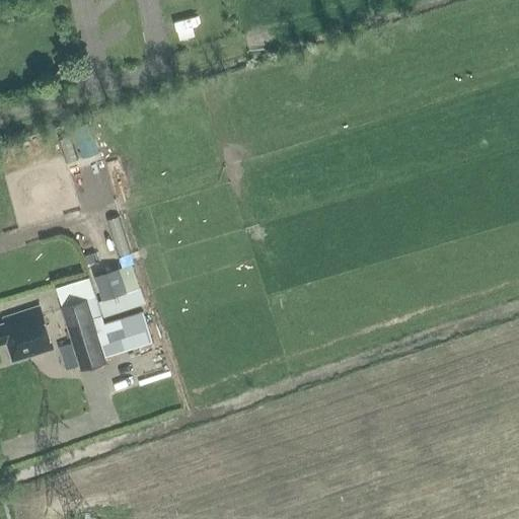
[(62,65),(54,77),(64,85),(73,73),(62,65)]
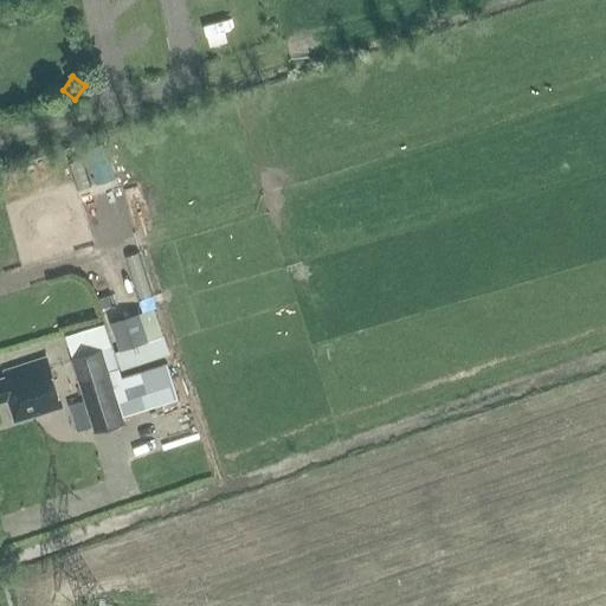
[(153,295),(141,251),(127,255),(140,298),(153,295)]
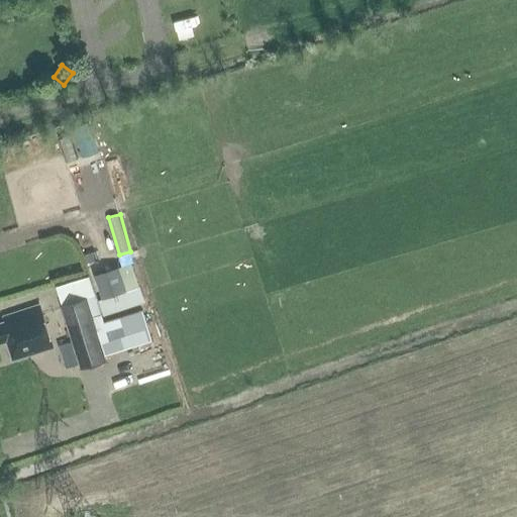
[(130,263),(94,276),(102,299),(97,301),(103,317),(145,302),(130,263)]
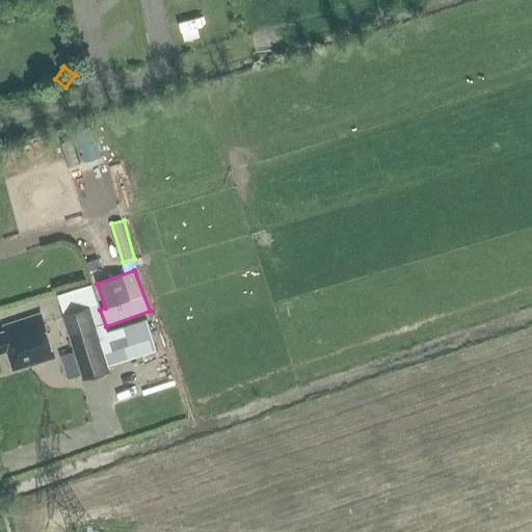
[(56,295),(82,379),(109,371),(96,327),(104,324),(91,285),(56,295)]
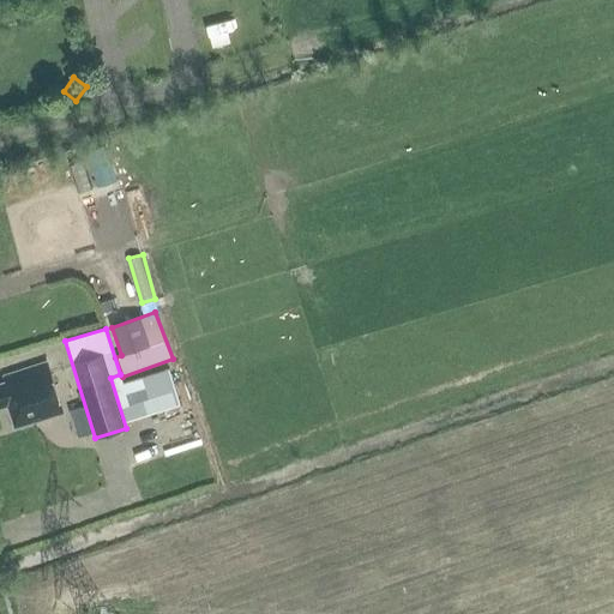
[(0,408),(7,405),(14,427),(62,411),(48,366),(44,361),(4,374),(6,381),(0,384),(0,408)]
